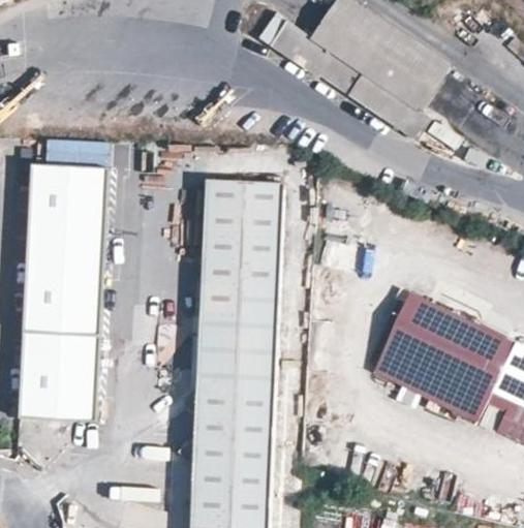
[(443,76),(450,65),(351,0),(335,0),(335,1),(314,32),(311,36),(419,112),(422,106),(443,76)]
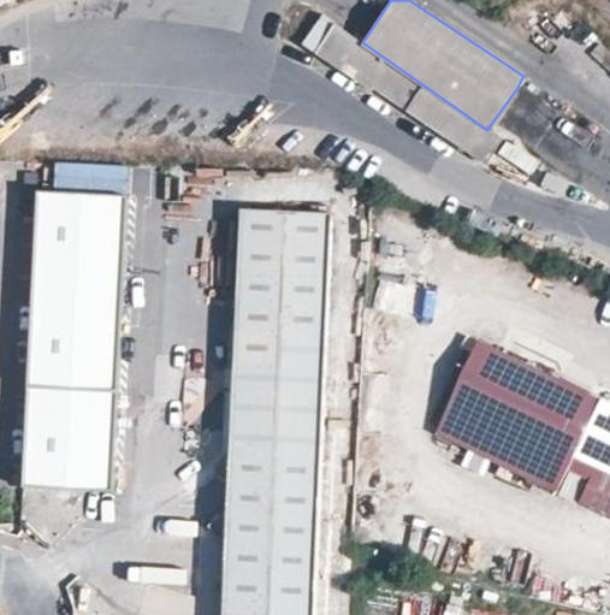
[(126,194),(36,189),(19,485),(110,490),(126,194)]
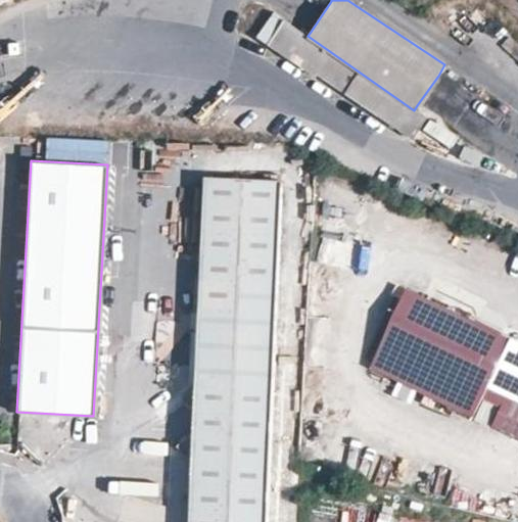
[(182,397),(193,411),(192,429),(177,445),(190,463),(190,475),(175,493),(190,509),(189,521),(264,521),(272,364),(275,279),(279,180),(203,177),(202,182),(198,293),(194,383),(182,397)]
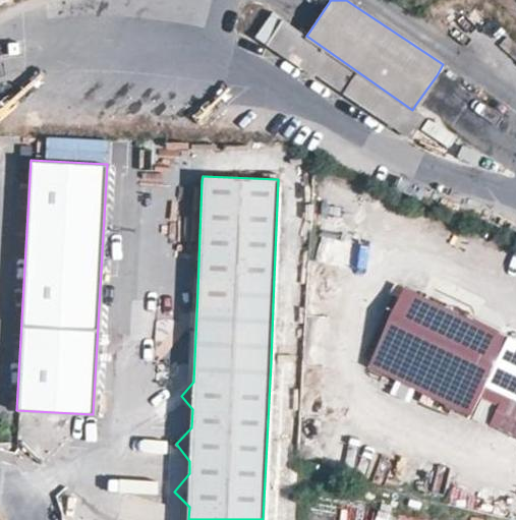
[(484,387),(508,337),(403,285),(364,362),(471,415),(484,387)]
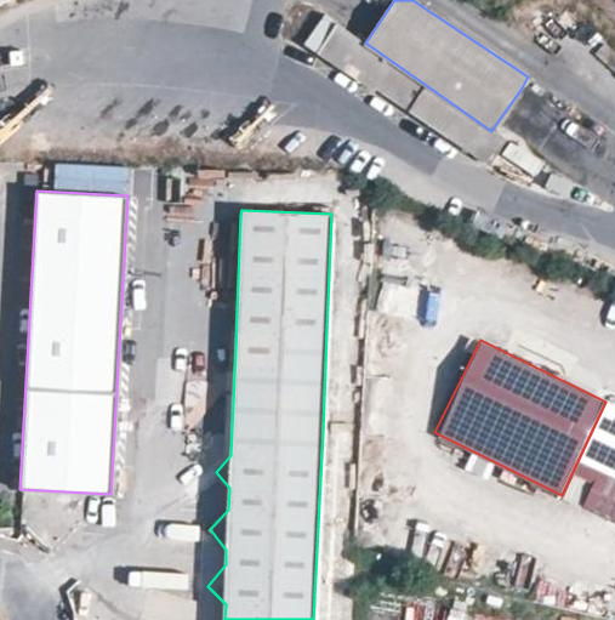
[(614,407),(605,402),(578,461),(614,478),(614,407)]
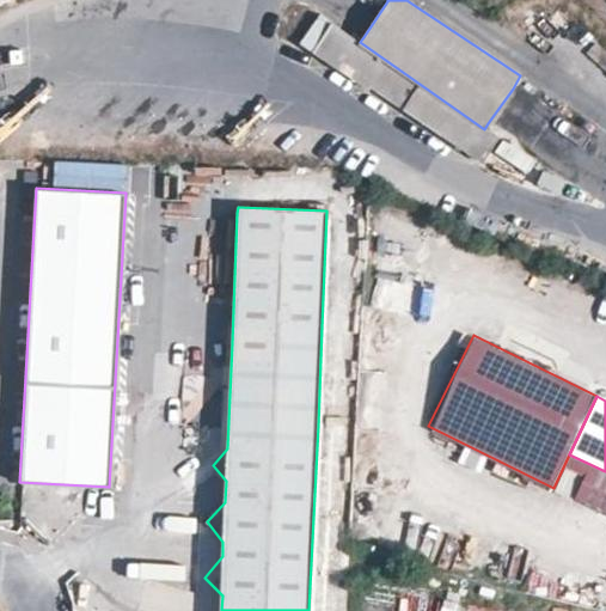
[(605,474),(588,465),(571,498),(605,513),(605,474)]
